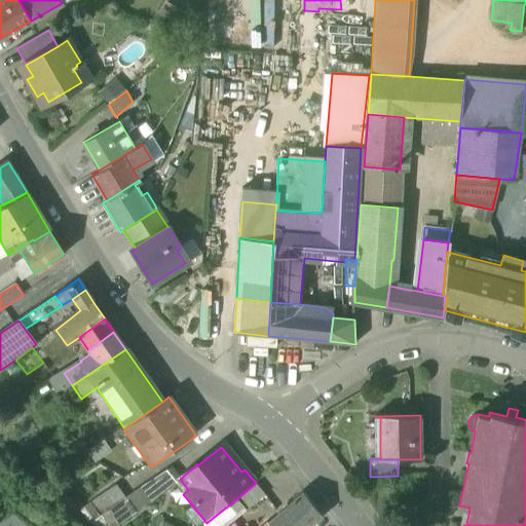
[(165,472),(141,490),(152,504),(176,485),(165,472)]
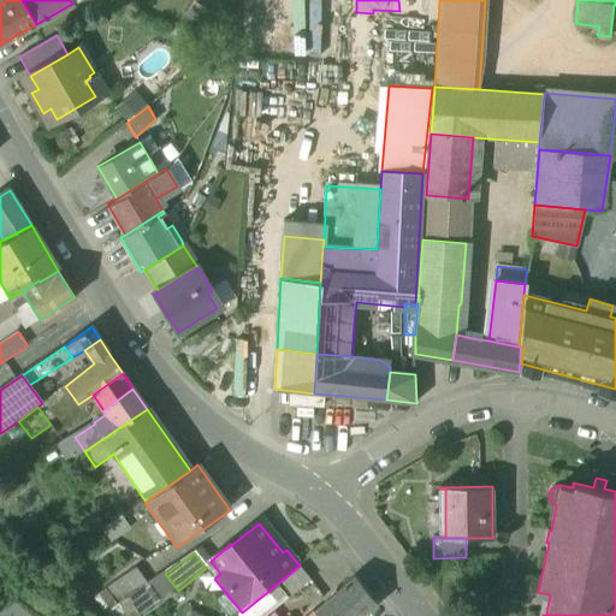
[(298,567),(273,587),(285,600),(309,581),(298,567)]
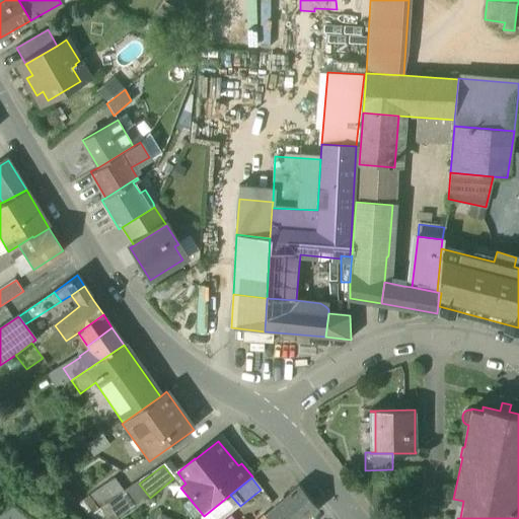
[(115,480),(88,500),(98,512),(124,494),(115,480)]
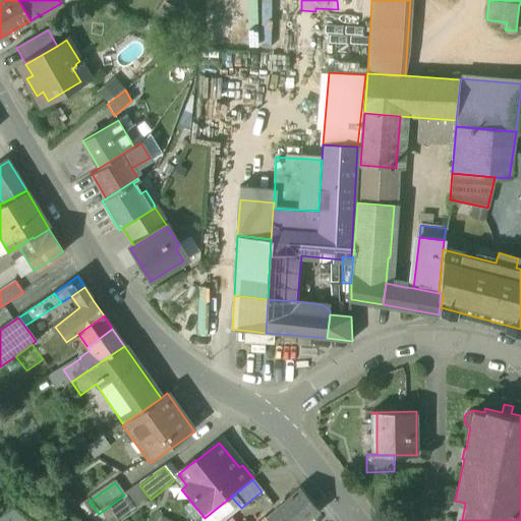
[(124,496),(99,514),(103,520),(119,520),(151,500),(139,485),(124,496)]
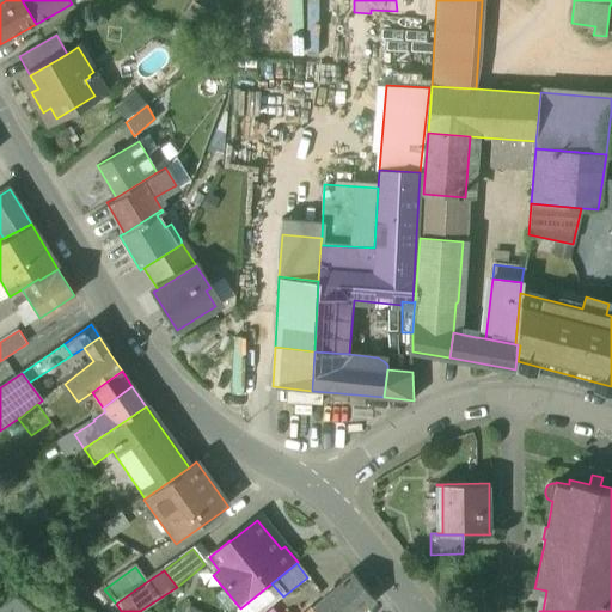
[(342,585),(312,611),(359,611),(374,600),(353,574),(341,583),(342,585)]
